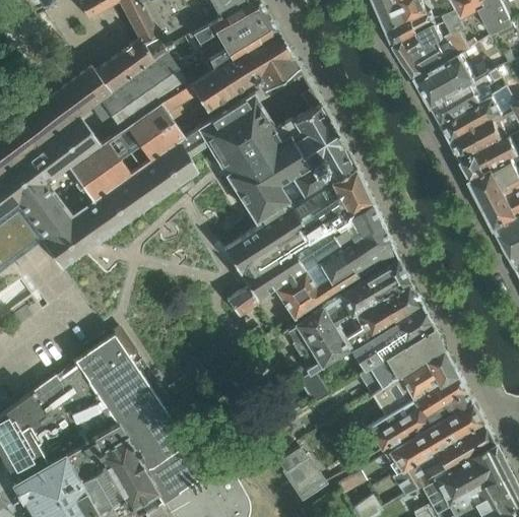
[(26,0),(33,11),(34,11),(37,17),(54,9),(55,8),(54,7),(52,3),(53,2),(53,0),(26,0)]
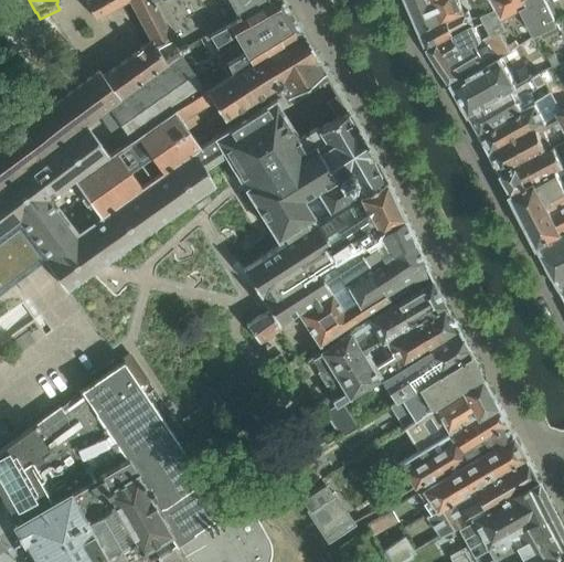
[(91,0),(85,3),(95,21),(128,2),(132,9),(141,25),(145,31),(150,43),(151,44),(156,48),(166,42),(170,40),(178,55),(189,49),(188,48),(200,40),(212,62),(217,59),(229,78),(251,64),(300,33),(297,27),(290,16),(280,0),(91,0)]
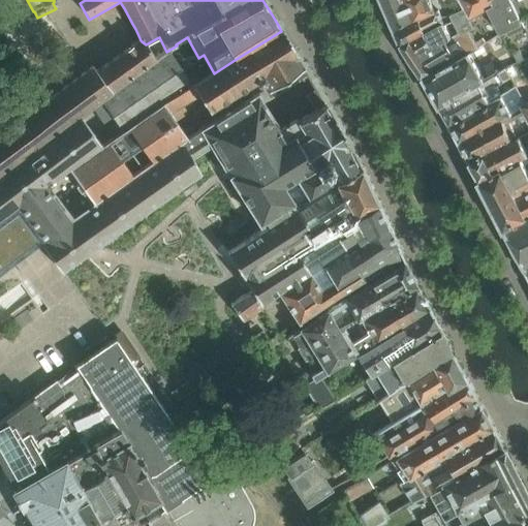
[(461,3),(460,0),(459,0),(382,0),(397,32),(461,3)]
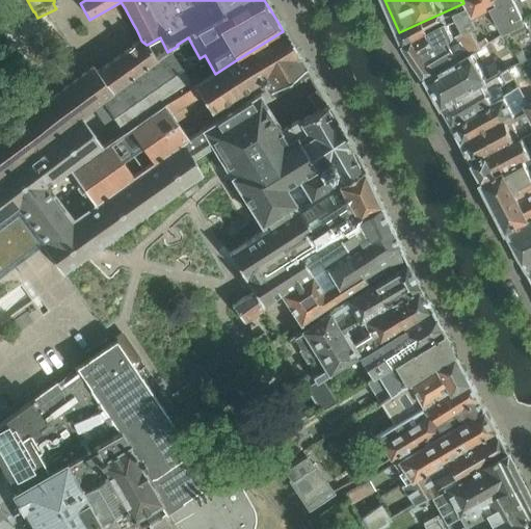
[(492,2),(495,0),(462,0),(463,3),(474,23),(493,14),(497,11),(492,2)]
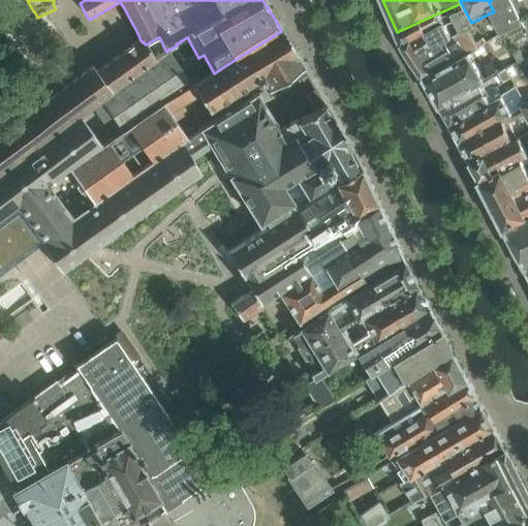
[(492,0),(489,2),(494,11),(490,13),(502,37),(509,34),(510,37),(526,28),(524,24),(511,0),(492,0)]
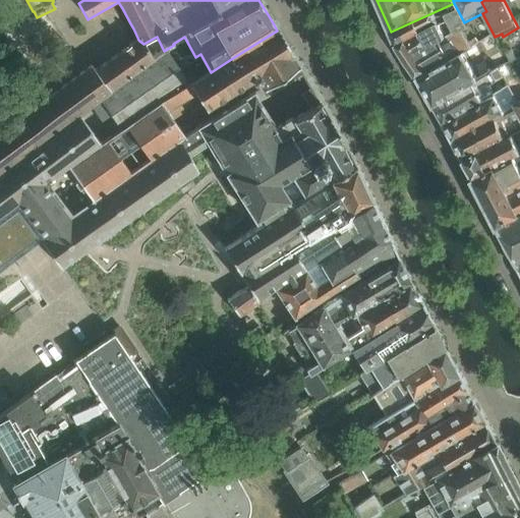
[(398,47),(449,23),(454,34),(457,32),(459,35),(463,33),(469,31),(464,22),(454,3),(391,32),(398,47)]
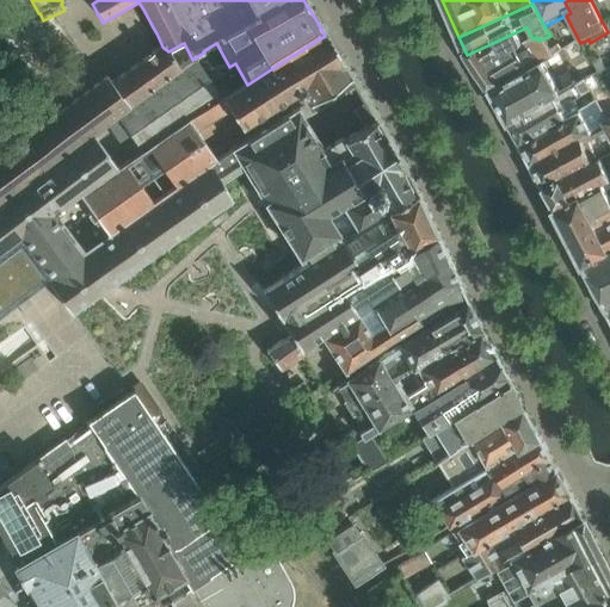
[(467,55),(478,73),(491,92),(492,93),(554,57),(543,38),(538,41),(536,37),(533,39),(527,28),(467,55)]
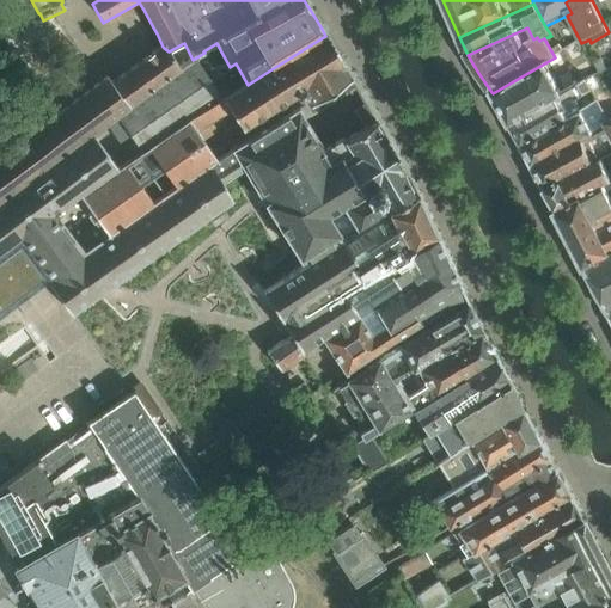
[(118,172),(81,198),(109,238),(178,190),(218,163),(197,134),(232,112),(243,130),(292,99),(294,104),(305,98),(310,105),(352,80),(327,36),(325,36),(272,69),(248,85),(224,100),(142,154),(118,172)]
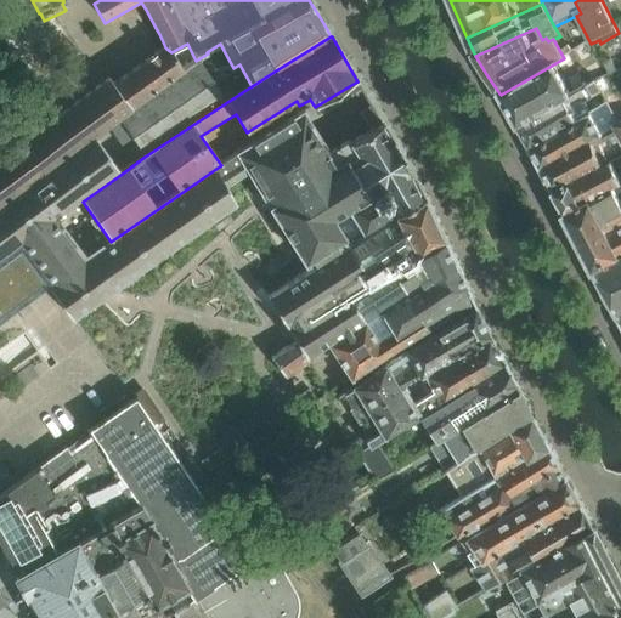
[(109,81),(108,83),(123,102),(130,97),(140,109),(185,73),(171,52),(167,49),(140,69),(113,88),(109,81)]
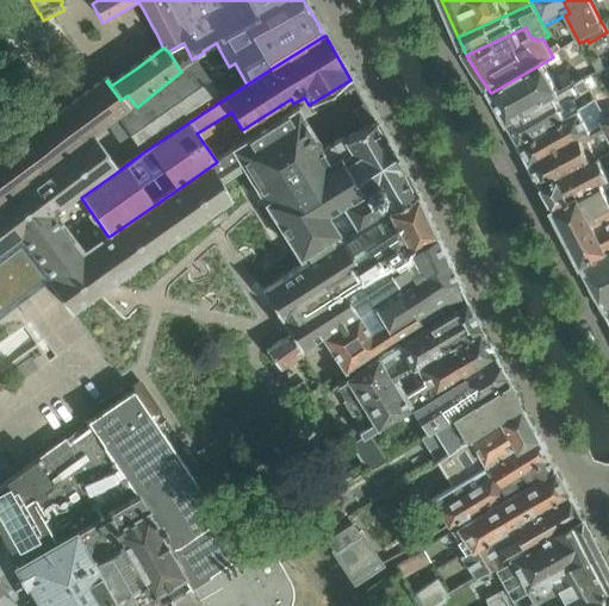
[(491,94),(503,114),(503,116),(509,126),(510,126),(598,76),(592,67),(578,75),(583,82),(576,87),(558,57),(554,58),(553,57),(491,93),(491,94)]
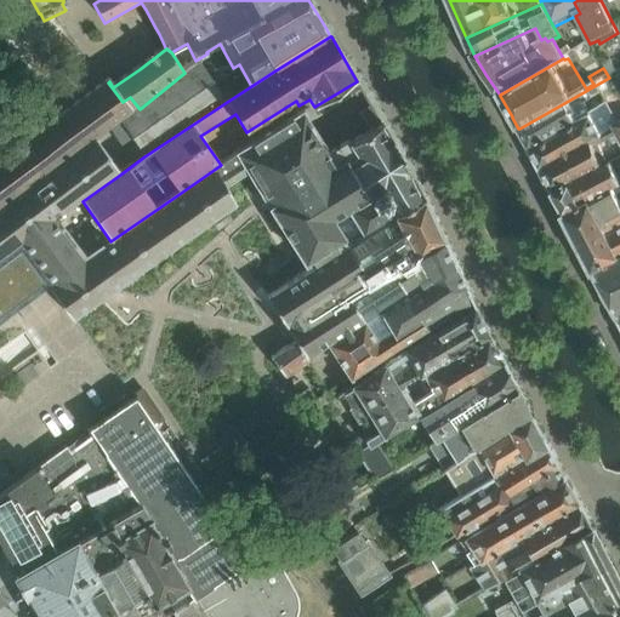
[(604,66),(609,76),(616,73),(612,62),(604,66)]
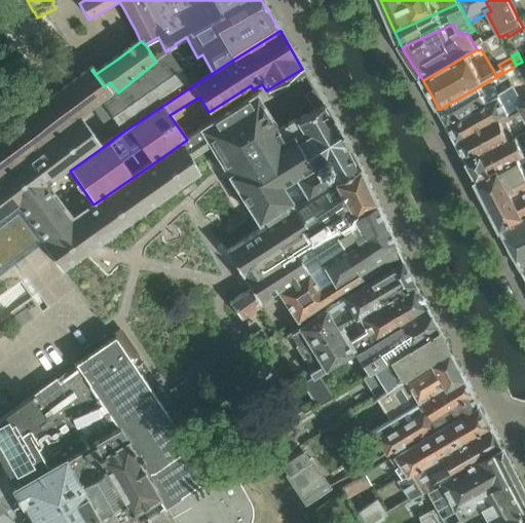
[(118,92),(103,105),(122,133),(192,86),(170,53),(156,62),(118,92)]
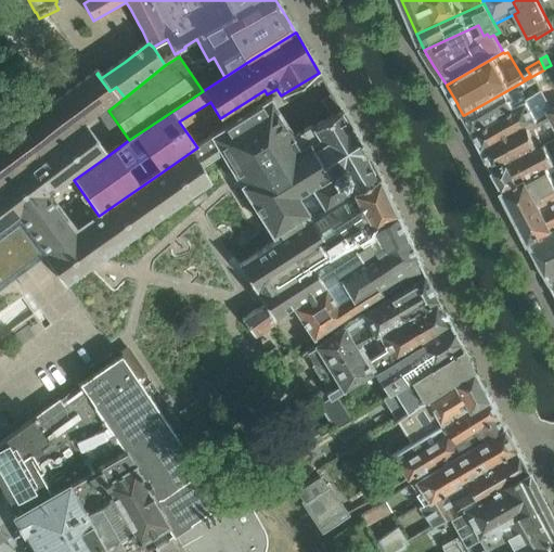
[(544,69),(464,115),(475,133),(524,107),(523,106),(528,103),(523,92),(549,78),(544,69)]
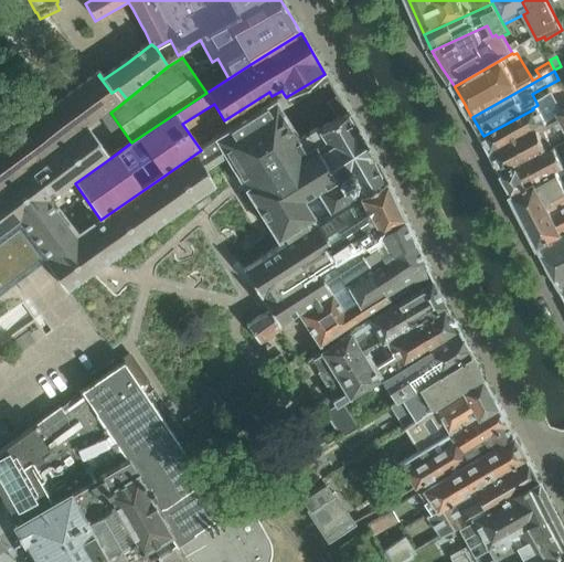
[(110,113),(127,99),(118,88),(112,93),(98,75),(0,148),(0,193),(88,129),(87,127),(109,110),(110,113)]
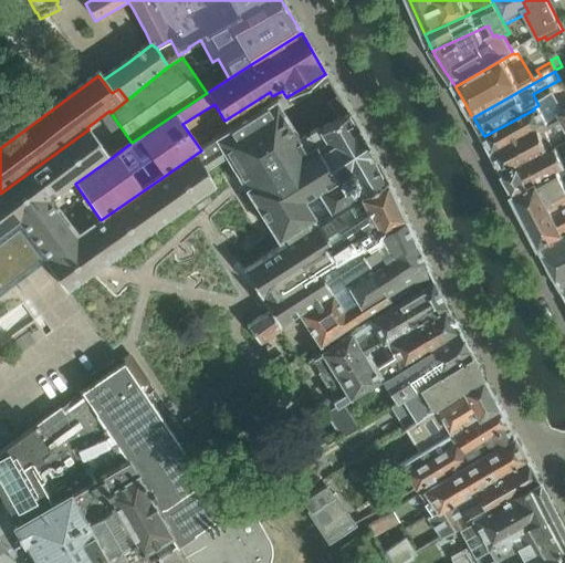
[(533,108),(534,110),(484,136),(504,174),(510,170),(531,160),(564,142),(564,113),(558,116),(548,98),(539,105),(533,108)]
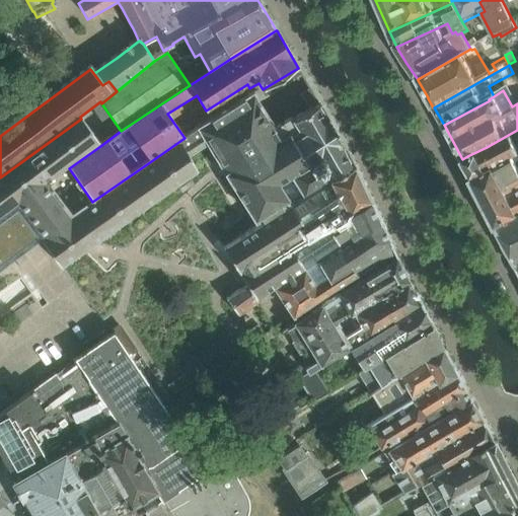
[(261,219),(264,224),(249,233),(250,235),(353,168),(342,144),(335,131),(321,107),(319,104),(300,117),(295,120),(293,118),(276,128),(254,94),(185,138),(151,161),(92,202),(76,212),(69,211),(48,183),(18,206),(44,240),(42,241),(62,270),(91,248),(200,172),(189,156),(207,145),(223,170),(255,222),(261,219)]
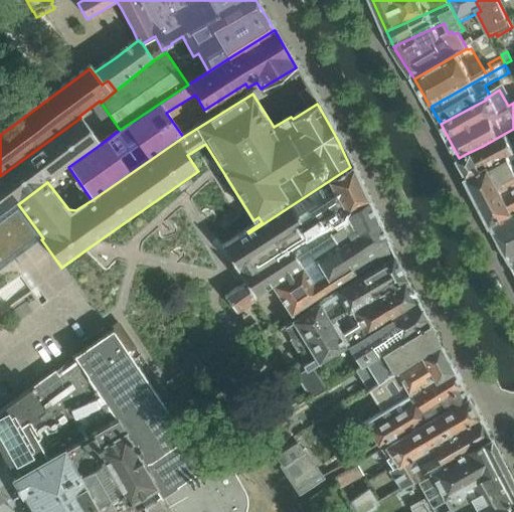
[(18,204),(47,182),(68,167),(100,145),(80,118),(0,176),(0,267),(17,256),(41,239),(43,238),(18,204)]
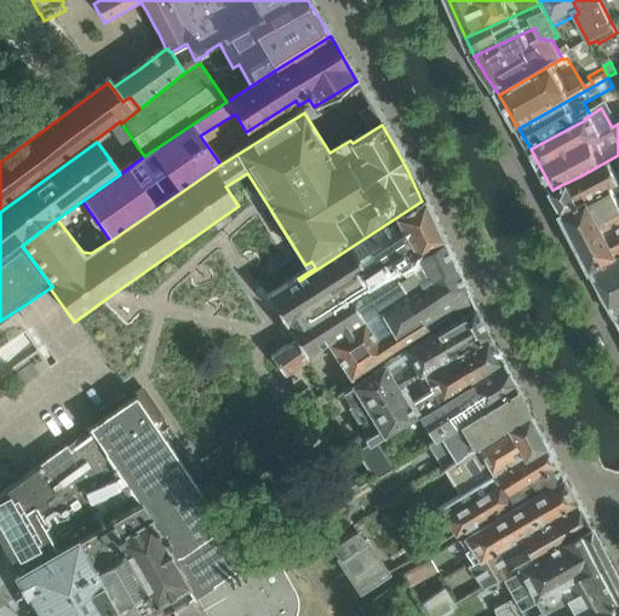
[(556,193),(554,194),(567,217),(618,188),(618,178),(611,163),(567,186),(565,188),(565,189),(556,194),(556,193)]
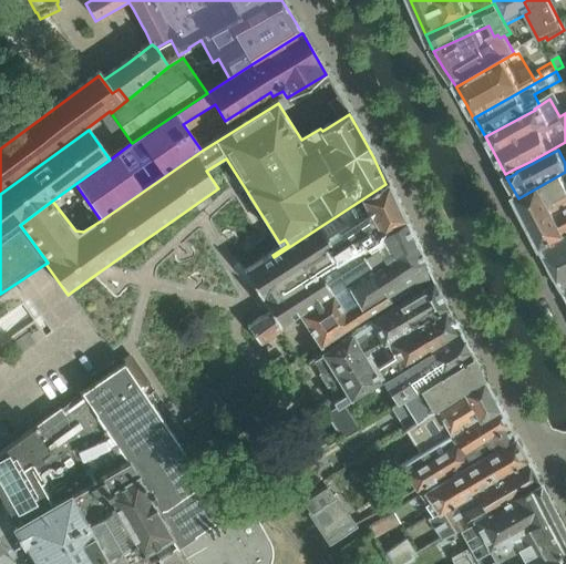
[(565,172),(518,198),(517,198),(542,245),(565,233),(565,172)]
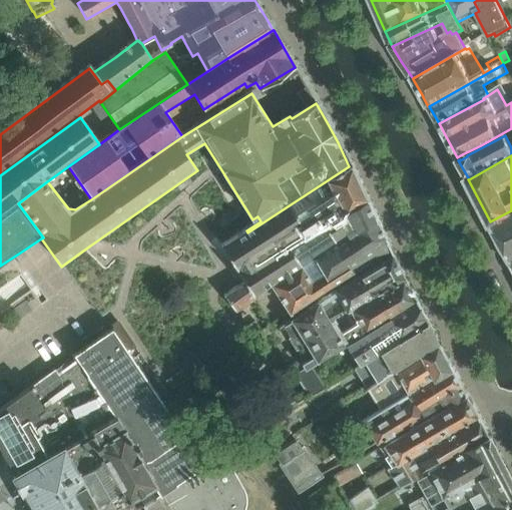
[(246,230),(220,247),(237,274),(244,284),(246,283),(261,274),(253,262),(334,209),(335,211),(342,207),(346,214),(366,201),(349,166),(247,232),(246,230)]
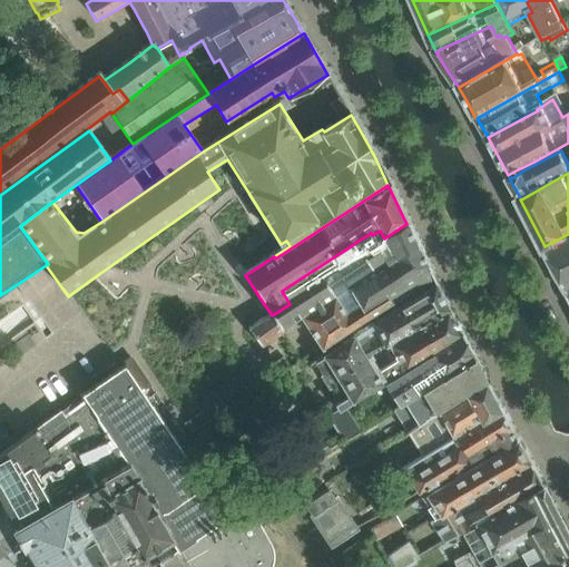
[(371,233),(282,291),(290,304),(300,299),(308,313),(417,245),(406,224),(384,238),(380,231),(372,235),(371,233)]
